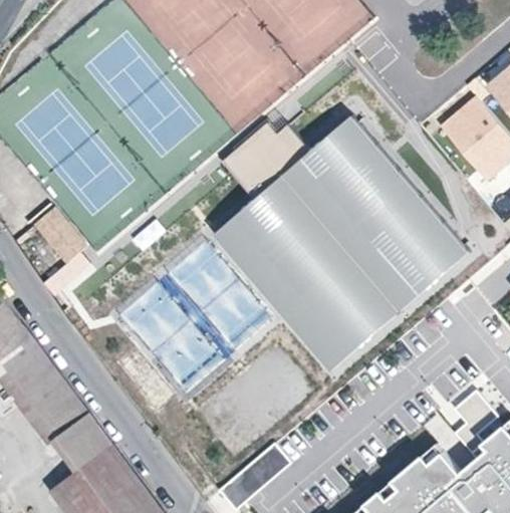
[(509,62),(484,84),(509,114),(509,62)]
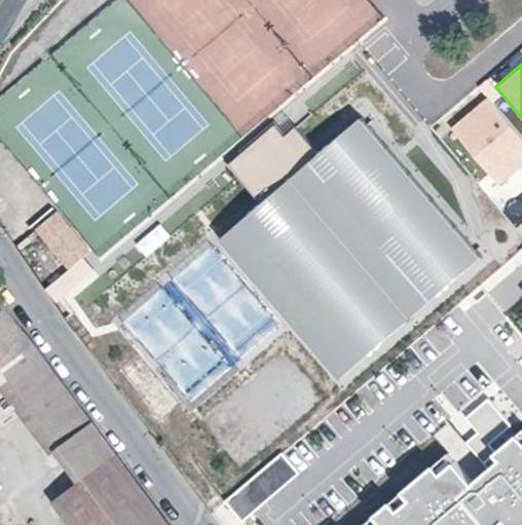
[(493,182),(521,157),(521,141),(484,98),(448,128),(493,182)]
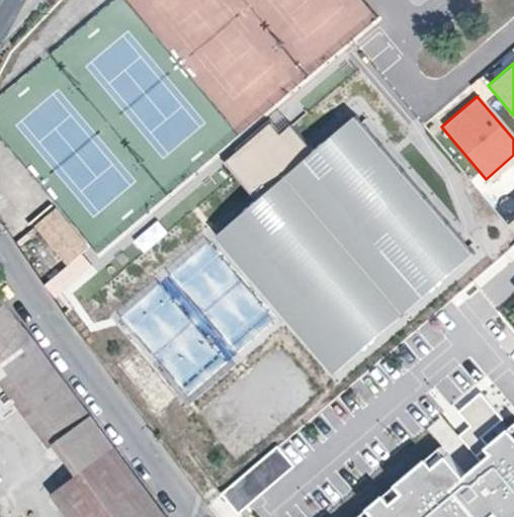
[(215,235),(334,373),(472,255),(352,116),(312,152),(289,124),(278,135),(268,122),(223,162),(255,199),(215,235)]
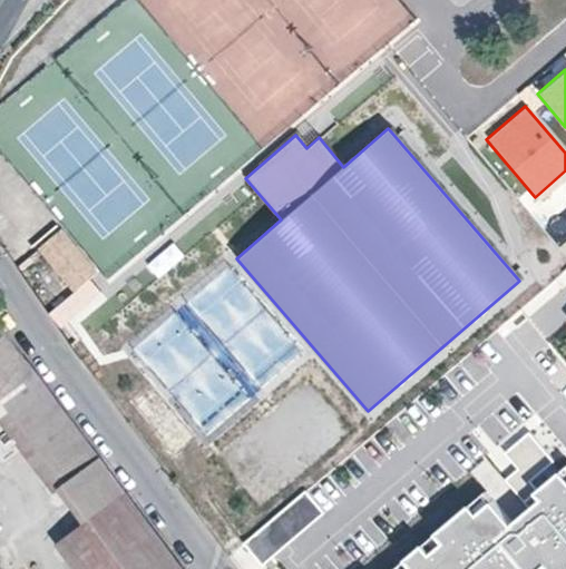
[(95,273),(58,229),(36,248),(72,293),(95,273)]
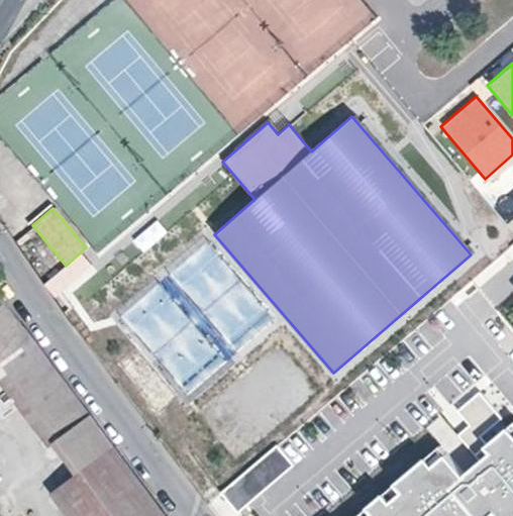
[(0,353),(22,327),(0,298),(0,353)]
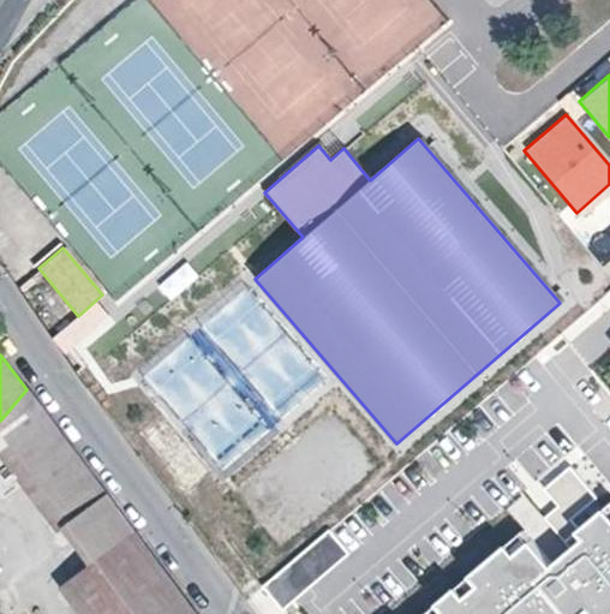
[(106,493),(27,389),(0,421),(0,460),(54,530),(60,526),(106,493)]
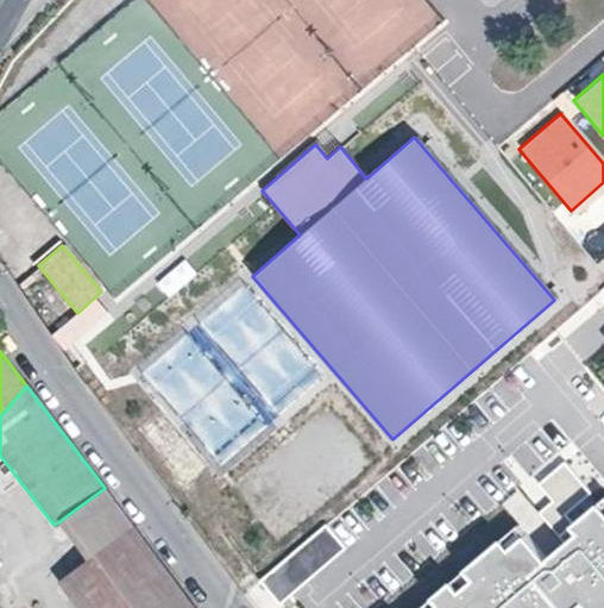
[(572,607),(579,602),(584,607),(603,607),(603,496),(572,525),(564,514),(589,493),(562,462),(536,484),(551,501),(538,513),(564,544),(545,559),(523,534),(508,549),(499,539),(431,597),(439,607),(572,607)]
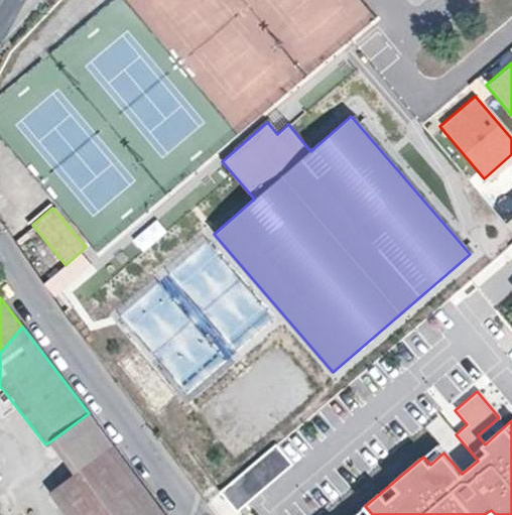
[(113,444),(89,413),(50,441),(74,473),(113,444)]
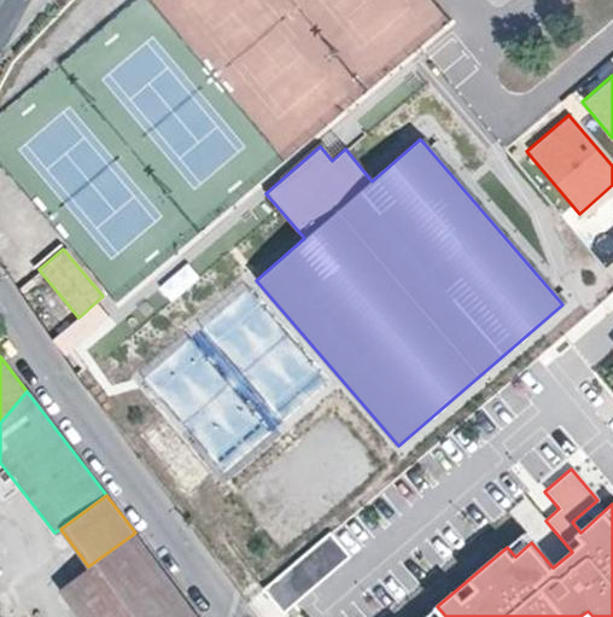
[(196,616),(135,533),(88,566),(57,591),(76,616),(196,616)]
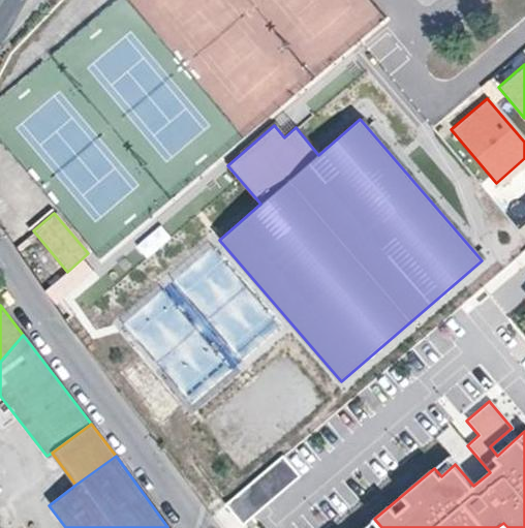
[(449,456),(434,468),(441,476),(455,464),(449,456)]
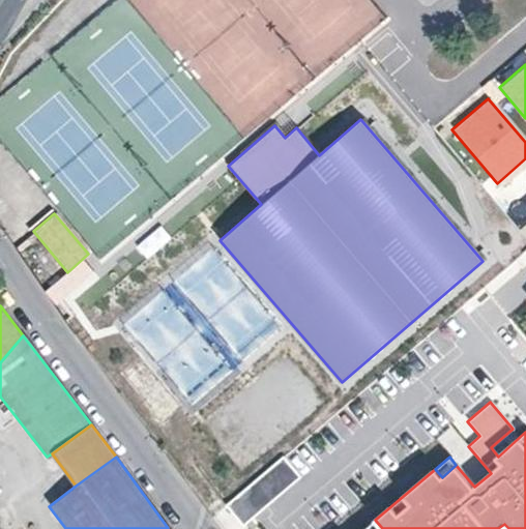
[(270,467),(226,505),(242,524),(287,486),(270,467)]
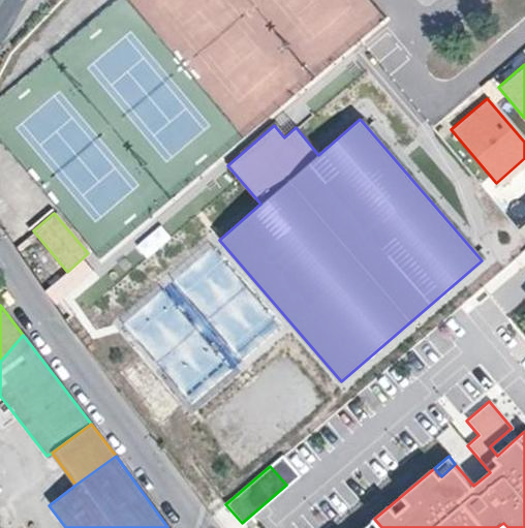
[(374,519),(363,527),(381,527),(374,519)]
